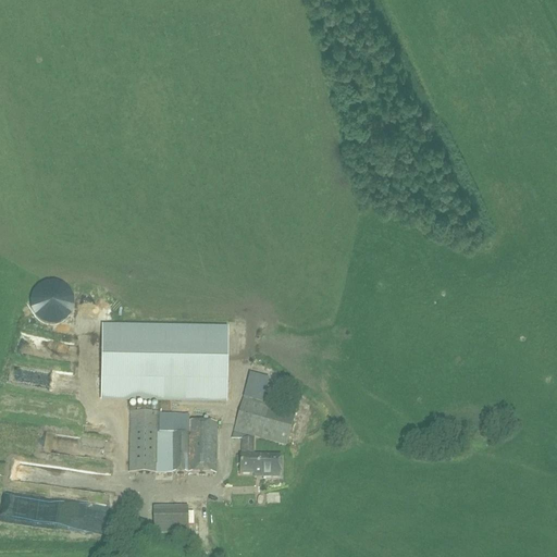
[(226,398),(227,336),(102,334),(101,396),(226,398)]
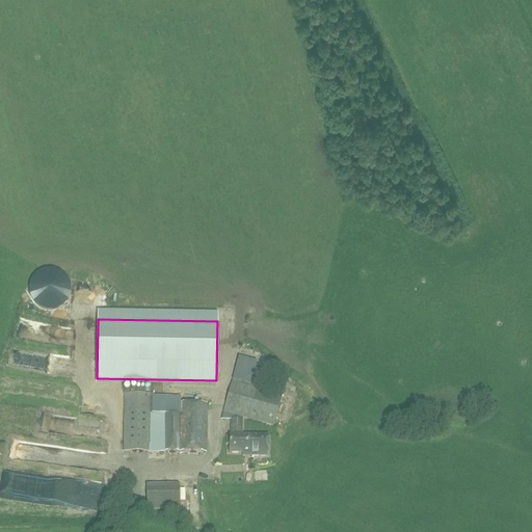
[(273,426),(282,394),(232,380),(222,413),(273,426)]
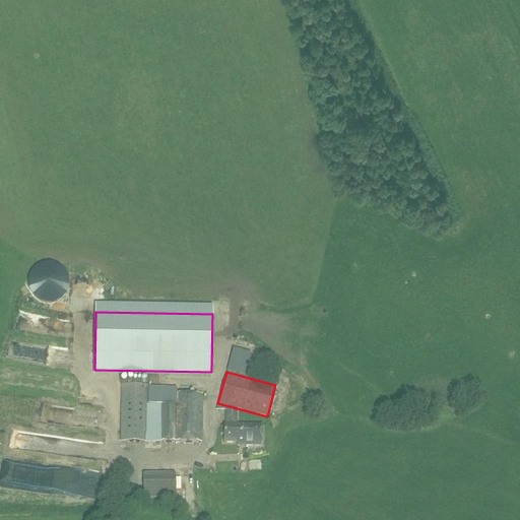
[(123,382),(121,438),(161,439),(163,437),(202,438),(203,391),(176,390),(176,383),(123,382)]
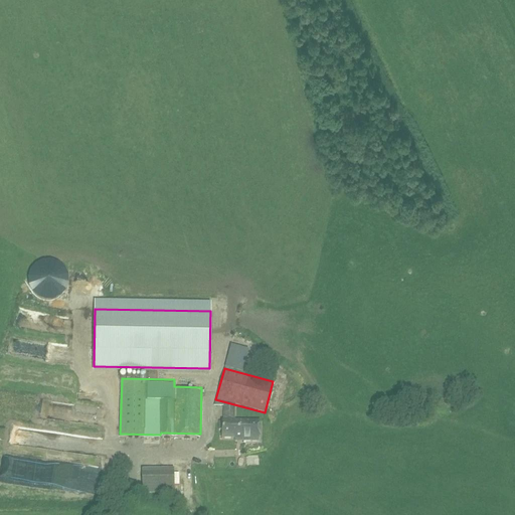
[(237,431),(237,422),(234,422),(234,412),(234,405),(223,405),(223,412),(223,422),(222,422),(218,422),(217,432),(221,432),(221,439),(233,439),(233,431),(237,431)]
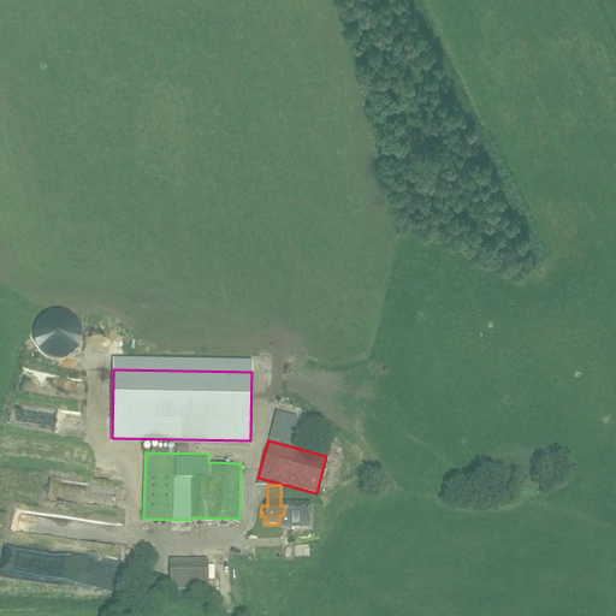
[(279,515),(279,525),(280,525),(280,528),(309,528),(311,505),(284,505),(284,515),(279,515)]
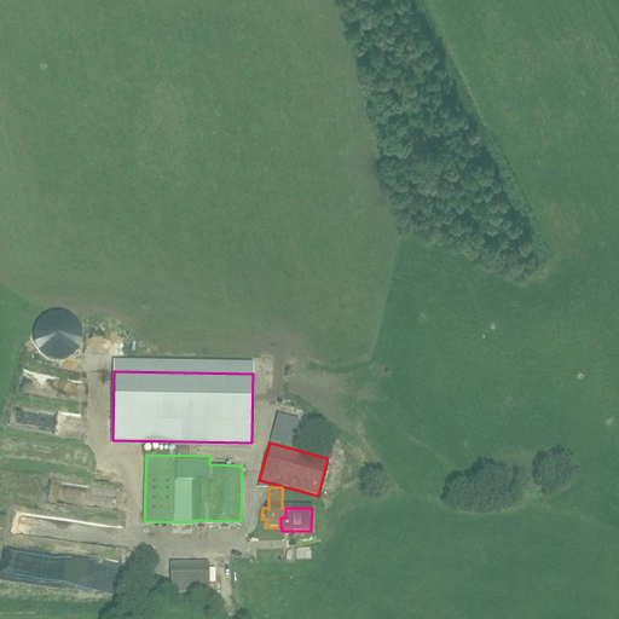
[(209,591),(209,563),(171,563),(171,591),(209,591)]
